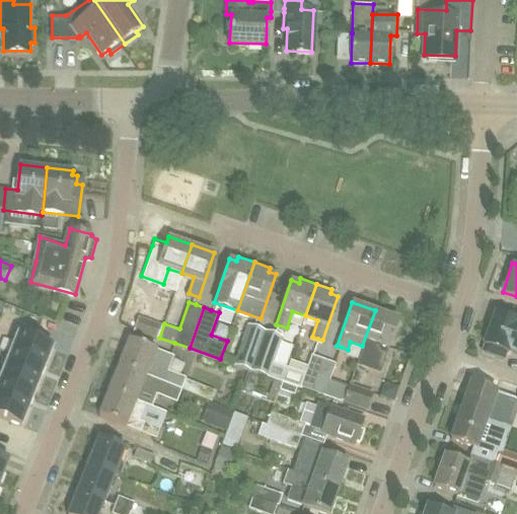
[(398,318),(375,310),(362,346),(358,360),(380,368),(382,362),(390,340),(398,318)]
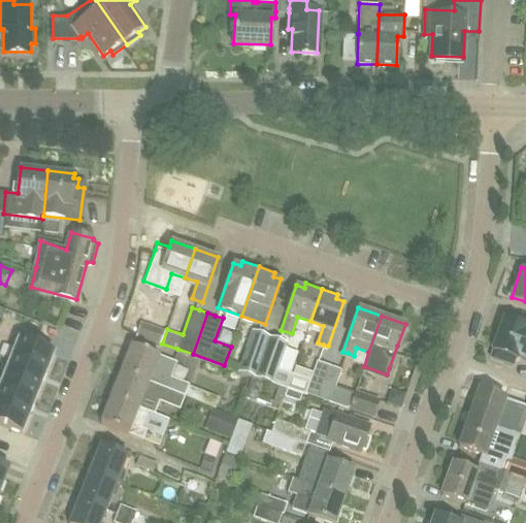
[(525,324),(504,316),(493,348),(495,349),(493,355),(512,362),(515,355),(517,356),(518,354),(525,356),(525,324)]
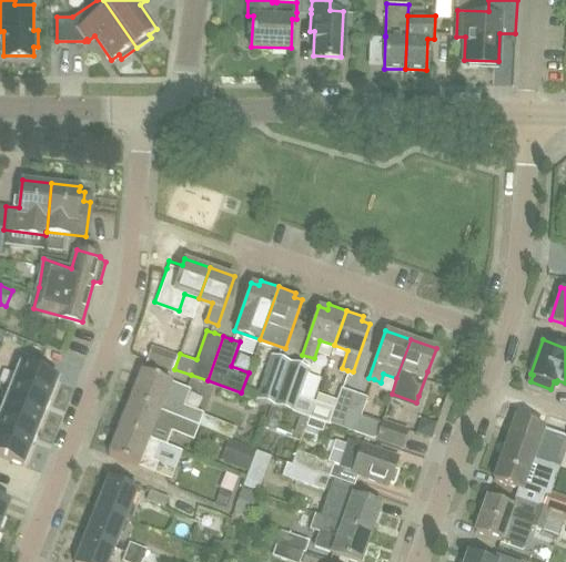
[(152,344),(145,359),(174,369),(180,354),(152,344)]
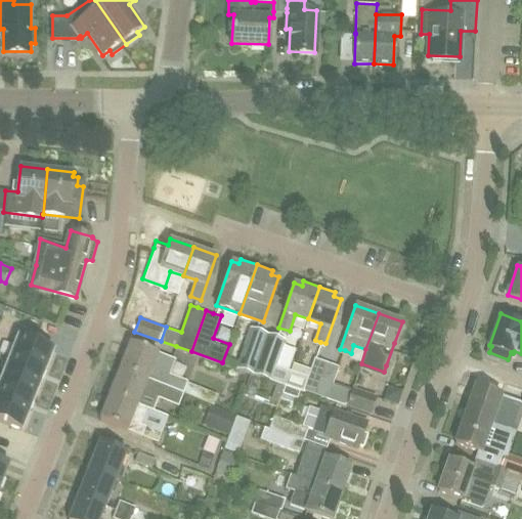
[(254,373),(268,332),(261,329),(251,326),(236,366),(251,372),(253,373),(254,373)]
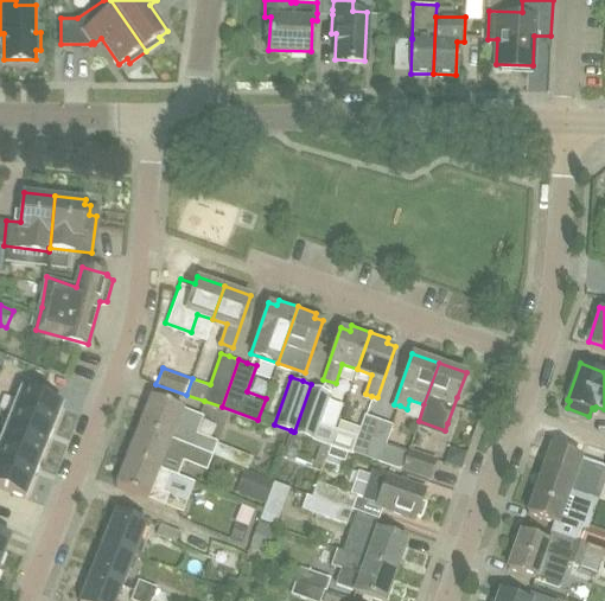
[(330,443),(337,424),(323,420),(332,391),(320,388),(311,384),(294,432),(303,434),(330,443)]
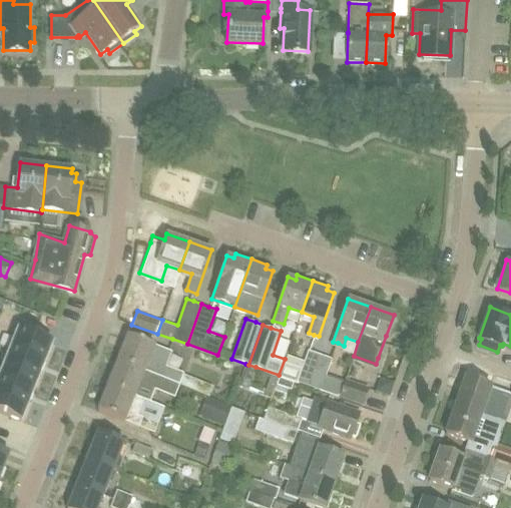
[(19,328),(12,347),(45,360),(47,354),(53,341),(19,328)]
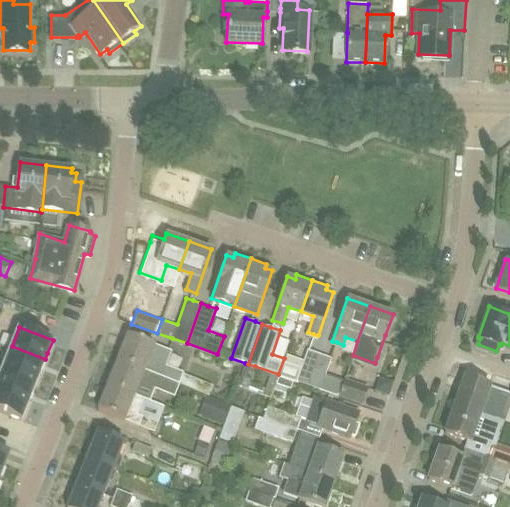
[(168,349),(127,332),(117,357),(179,382),(184,370),(166,364),(171,350),(168,349)]
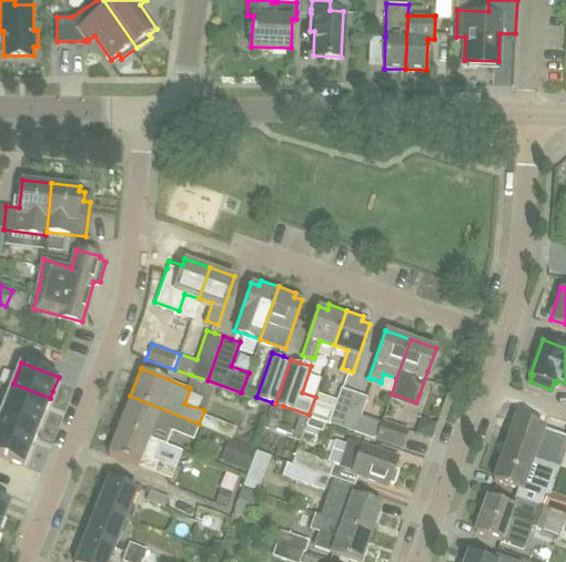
[(13,384),(4,406),(41,420),(41,419),(50,398),(13,384)]
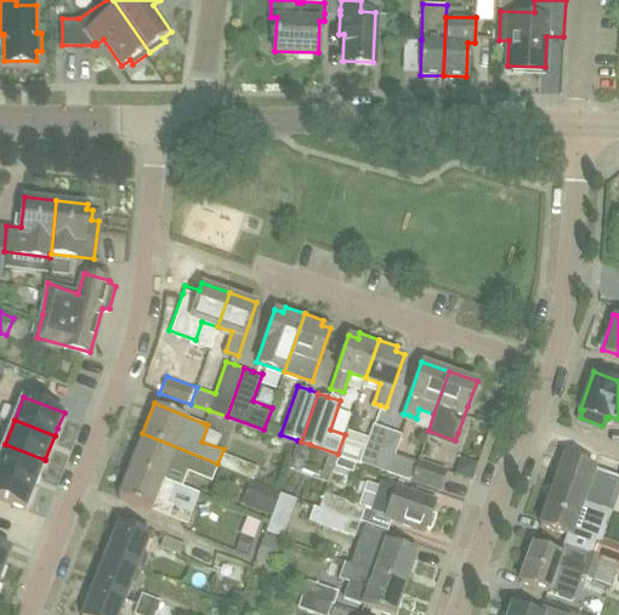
[(367,442),(345,434),(338,454),(356,460),(375,466),(388,427),(374,422),(367,442)]
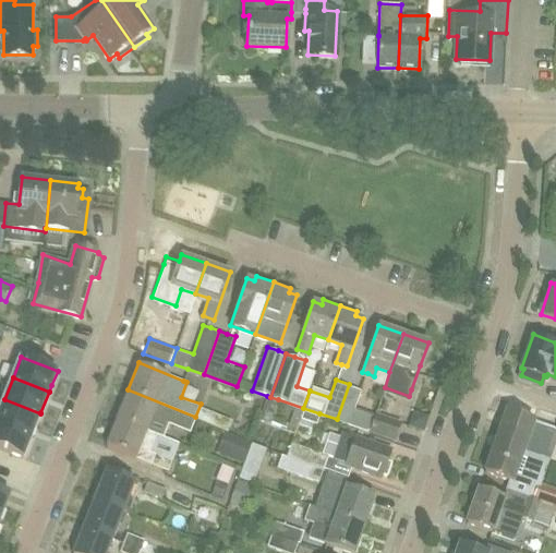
[(349,384),(337,419),(359,427),(370,431),(376,411),(357,405),(362,388),(349,384)]
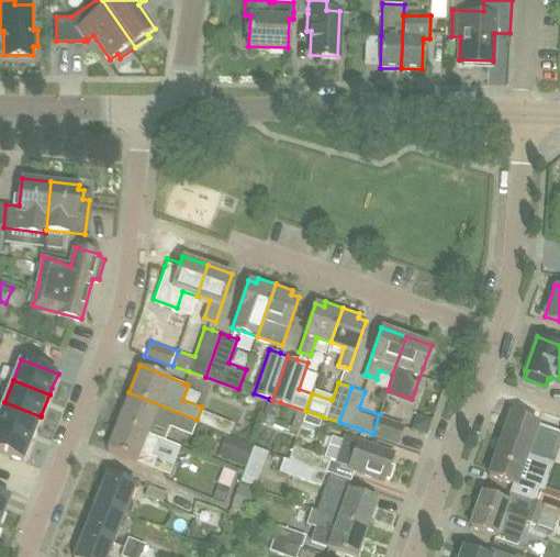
[(197,420),(129,392),(119,420),(164,437),(169,422),(192,432),(197,420)]
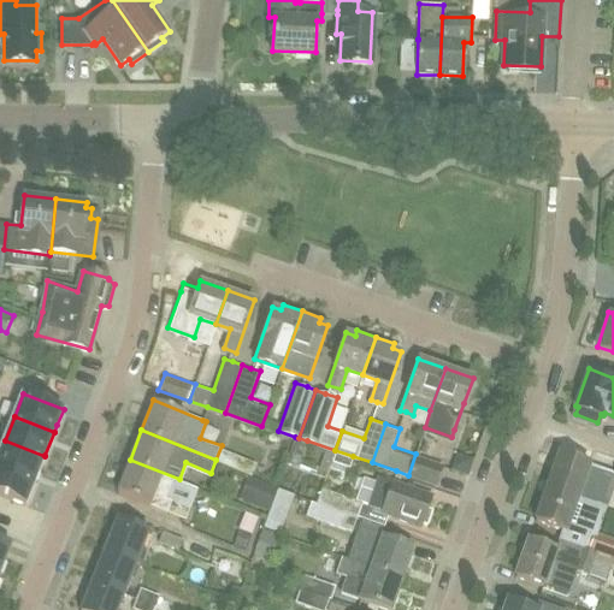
[(299,438),(297,438),(291,457),(300,460),(307,440),(299,438)]
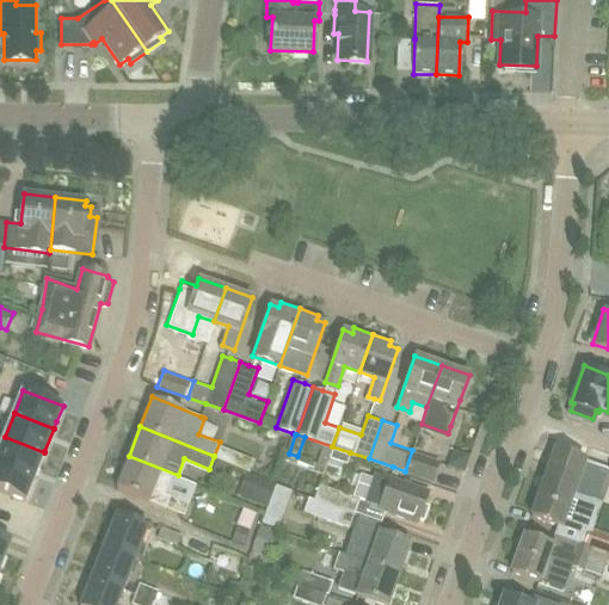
[(5,437),(0,448),(0,461),(35,475),(44,452),(5,437)]
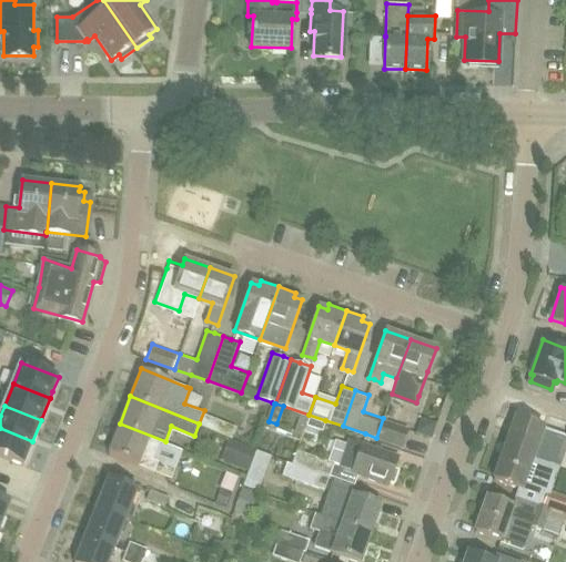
[(204,410),(199,423),(230,436),(232,436),(236,423),(204,410)]
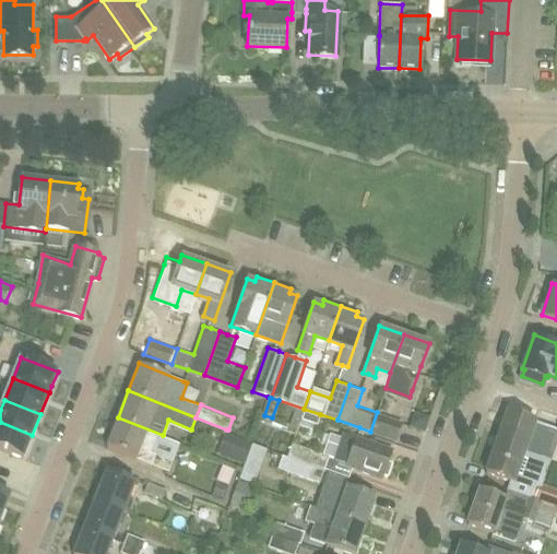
[(320,414),(304,409),(299,422),(312,426),(315,421),(318,422),(320,414)]
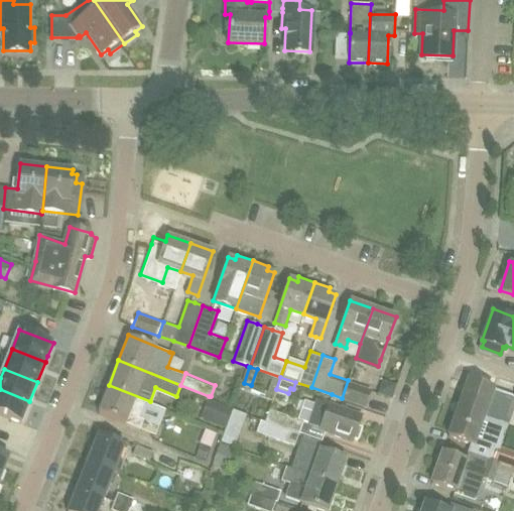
[(468,378),(458,406),(497,419),(501,421),(503,422),(513,394),(494,387),(468,378)]
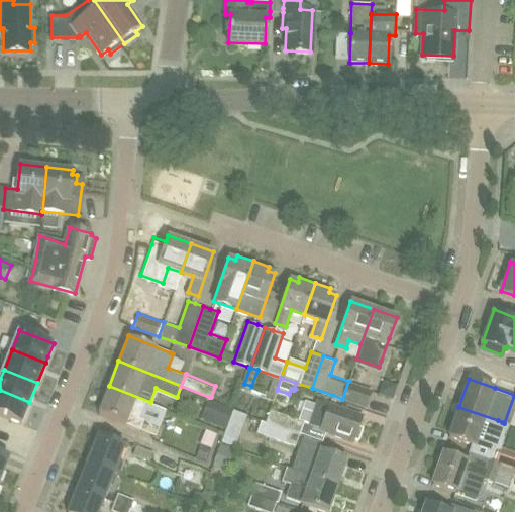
[(348,381),(342,399),(367,407),(372,389),(348,381)]
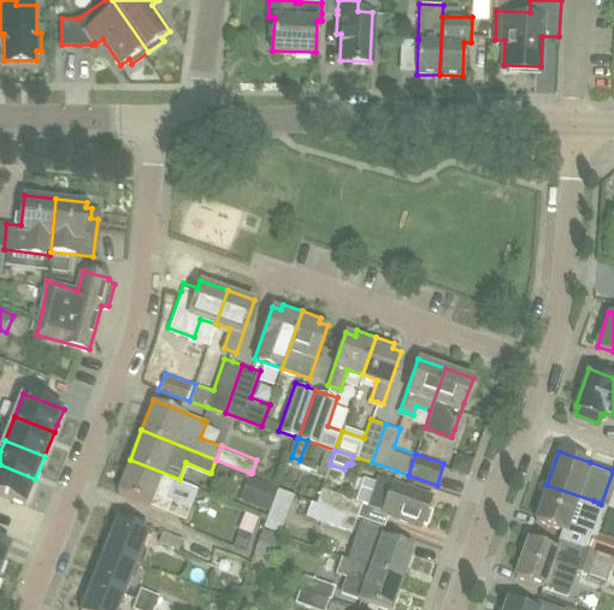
[(130,460),(118,490),(186,517),(196,485),(179,479),(130,460)]
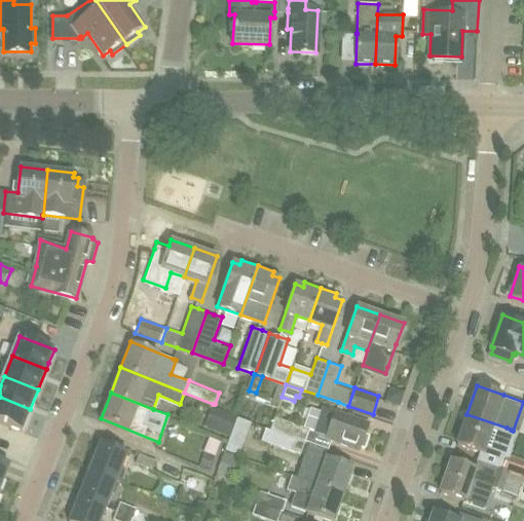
[(0,397),(0,420),(23,430),(28,415),(30,409),(0,397)]
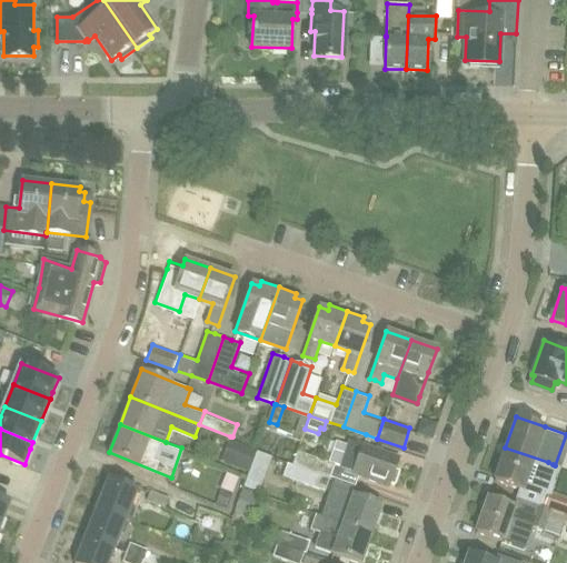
[(230,436),(221,459),(248,469),(257,446),(232,436),(230,436)]
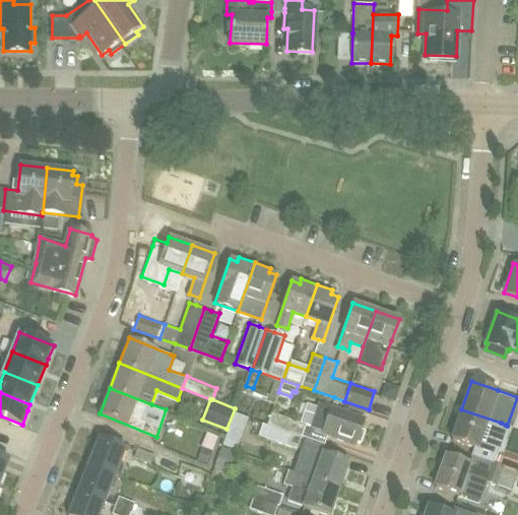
[(366,429),(361,428),(364,417),(331,406),(319,402),(312,425),(311,427),(323,432),(322,433),(327,434),(354,444),(355,440),(361,442),(366,429)]
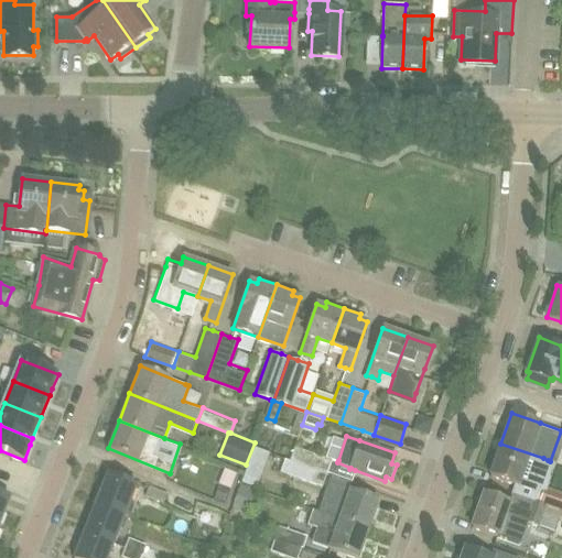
[(270,448),(255,442),(246,465),(244,470),(240,479),(256,485),(270,448)]
